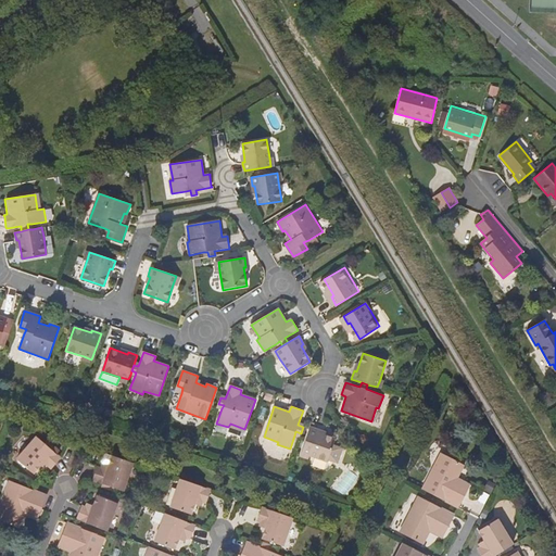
[(301,453),(310,456),(327,463),(328,460),(336,464),(341,447),(332,445),(335,440),(318,433),(318,431),(311,428),(301,453)]
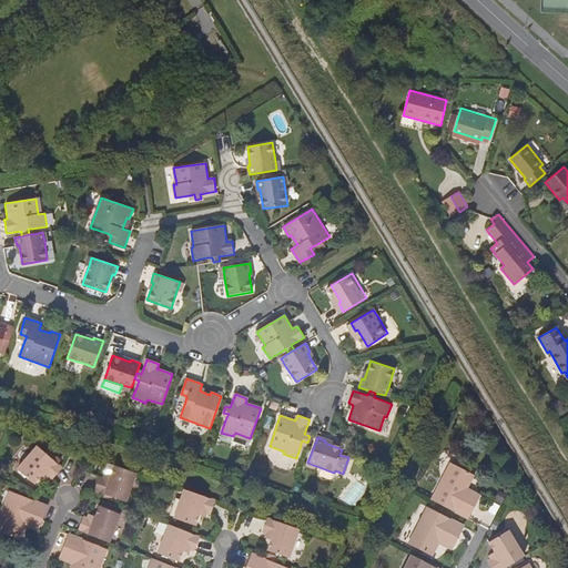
[(21,446),(13,459),(20,463),(28,449),(21,446)]
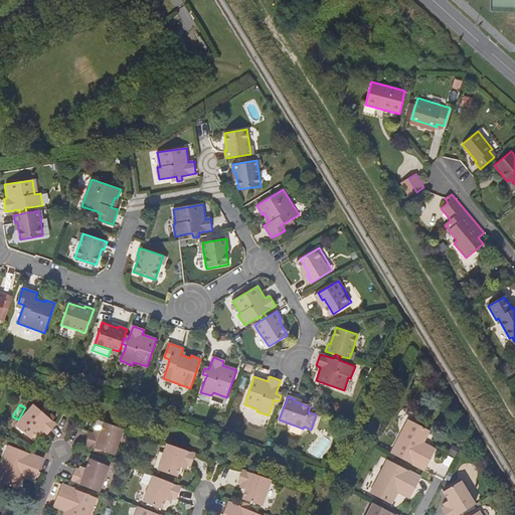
[(40,427),(45,432),(47,434),(56,423),(34,404),(15,425),(30,439),(37,431),(40,427)]
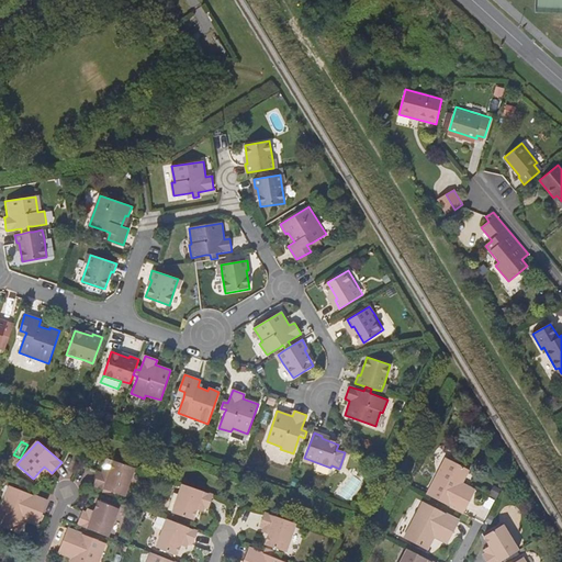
[(462,514),(469,501),(457,494),(462,483),(463,483),(469,471),(447,459),(427,495),(462,514)]
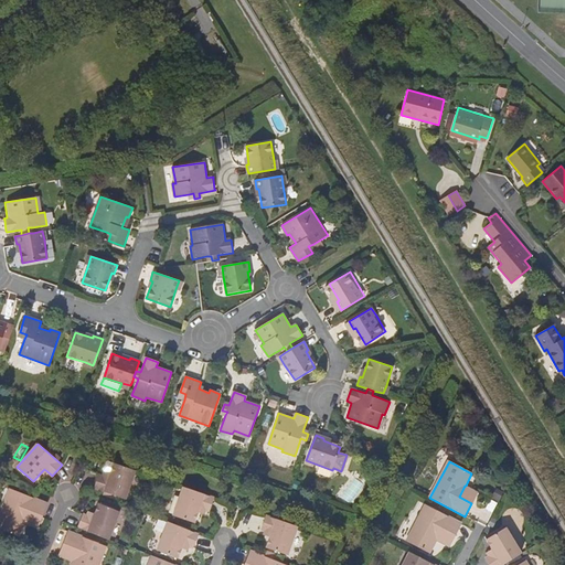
[(115,464),(112,475),(109,479),(104,477),(100,476),(96,489),(106,492),(104,497),(113,499),(114,496),(119,498),(126,500),(136,470),(115,464)]
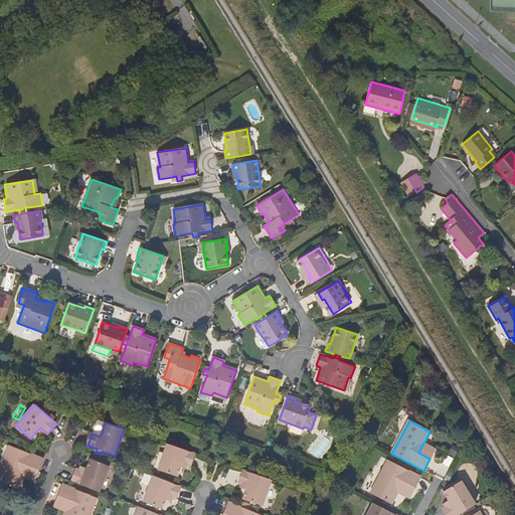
[(435,449),(423,443),(418,453),(430,459),(435,449)]
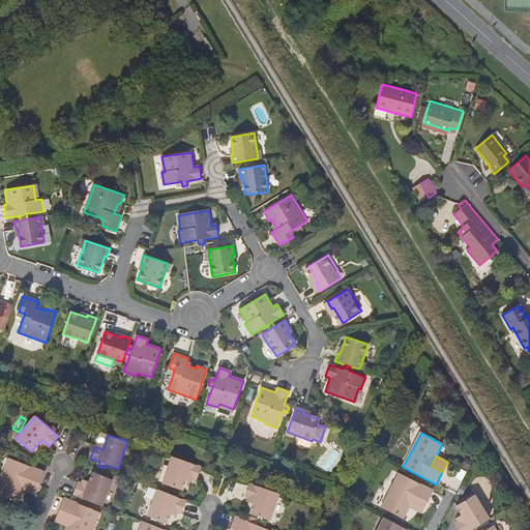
[(182,491),(186,480),(187,476),(194,478),(197,479),(201,467),(173,457),(163,483),(182,491)]
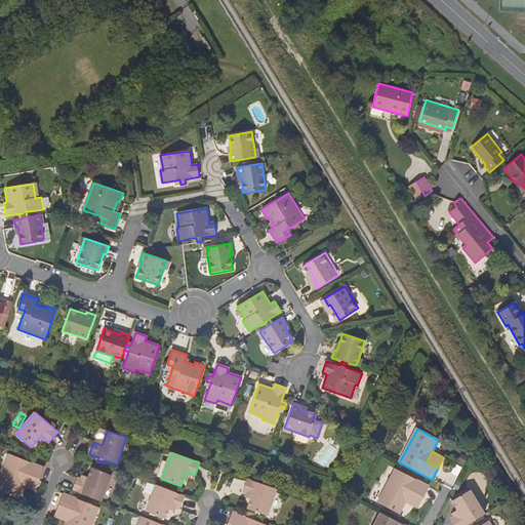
[(27,477),(39,482),(44,468),(10,454),(0,478),(0,491),(17,498),(23,486),(27,477)]
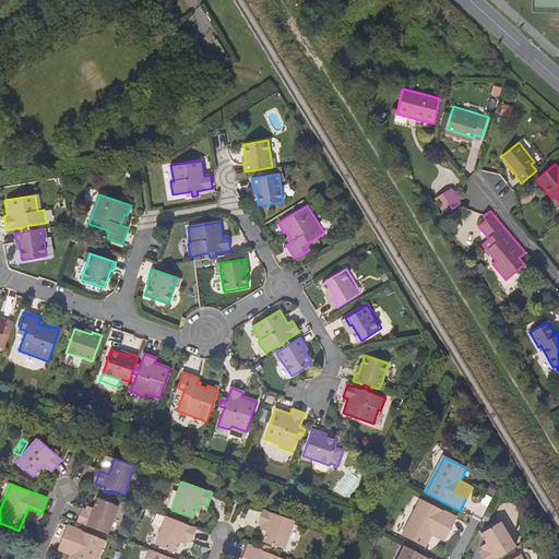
[(98,497),(94,508),(92,512),(85,510),(83,509),(78,522),(108,534),(119,506),(98,497)]
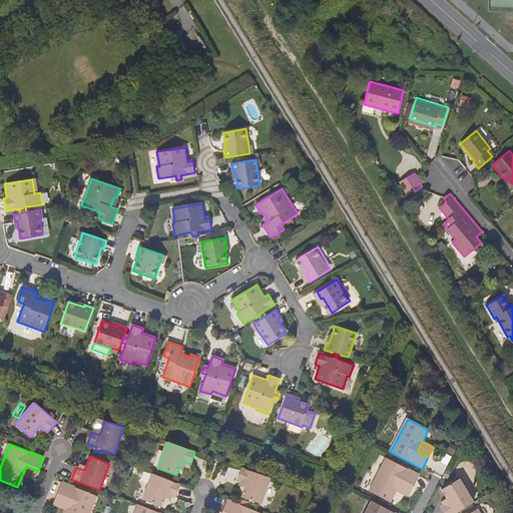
[(390,503),(396,491),(401,482),(412,488),(418,476),(386,459),(369,491),(390,503)]
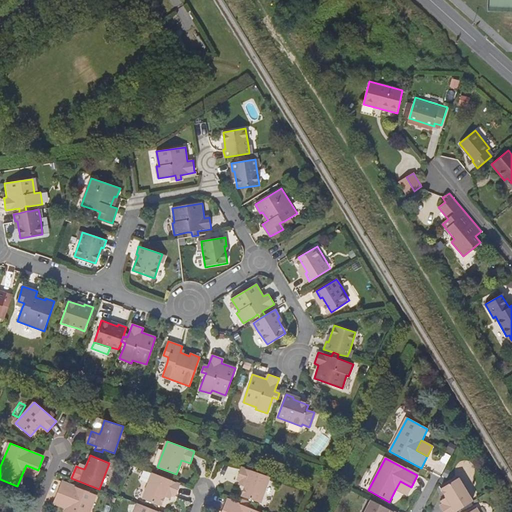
[(34,479),(38,470),(26,465),(22,474),(34,479)]
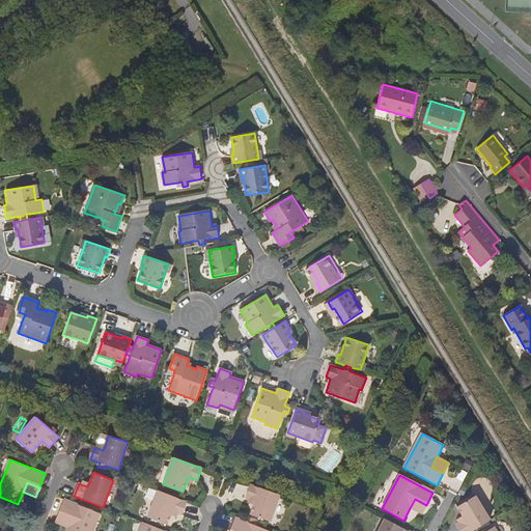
[(272,522),(281,495),(252,484),(248,497),(251,498),(257,500),(255,505),(252,515),(272,522)]
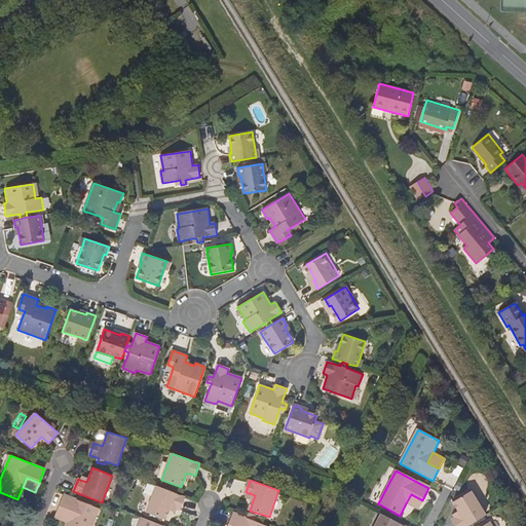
[(180,510),(185,497),(157,486),(147,512),(165,520),(170,511),(172,505),(178,509),(180,510)]
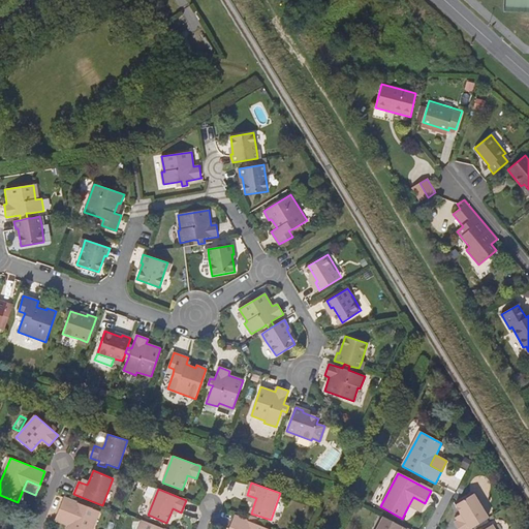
[(456,523),(459,528),(470,528),(489,518),(474,494),(456,504),(461,514),(463,518),(458,521),(456,523)]
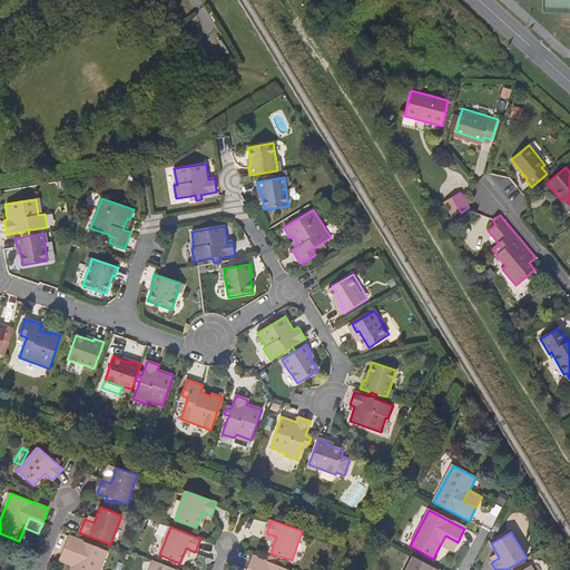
[(69,536),(64,550),(77,556),(72,566),(70,569),(99,569),(107,551),(69,536)]
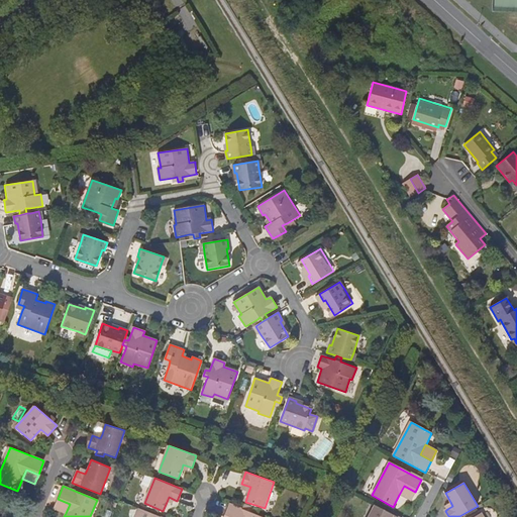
[(410,501),(415,492),(404,486),(399,495),(410,501)]
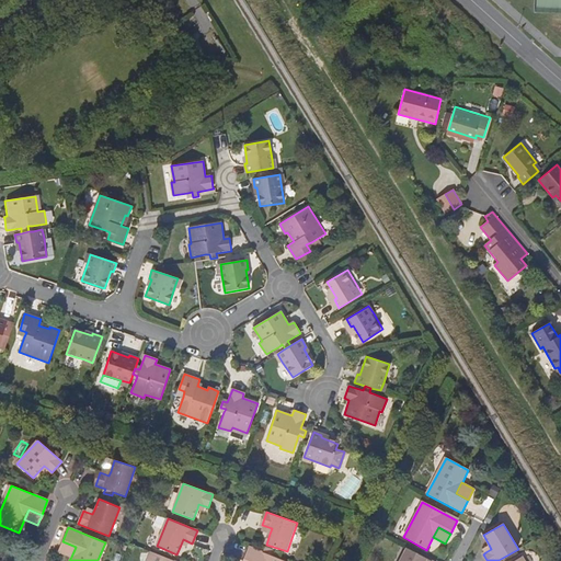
[(59,552),(71,557),(76,547),(63,541),(59,552)]
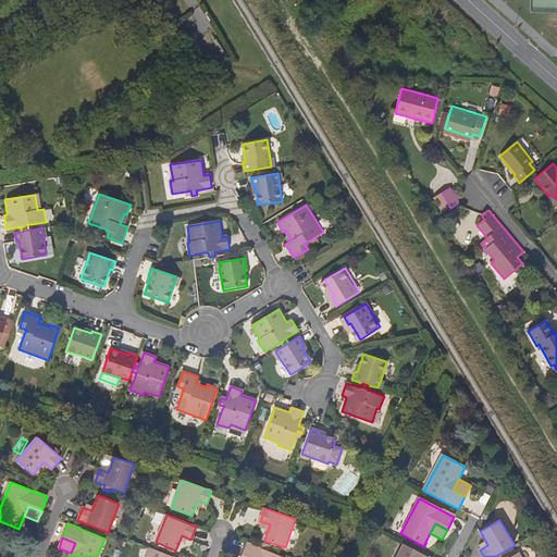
[(283,556),(248,543),(243,556),(283,556)]
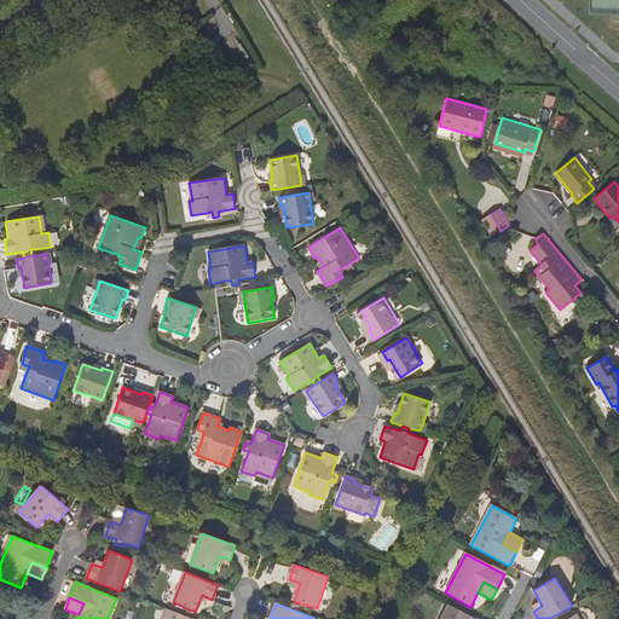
[(474,618),(467,614),(449,606),(440,618),(474,618)]
